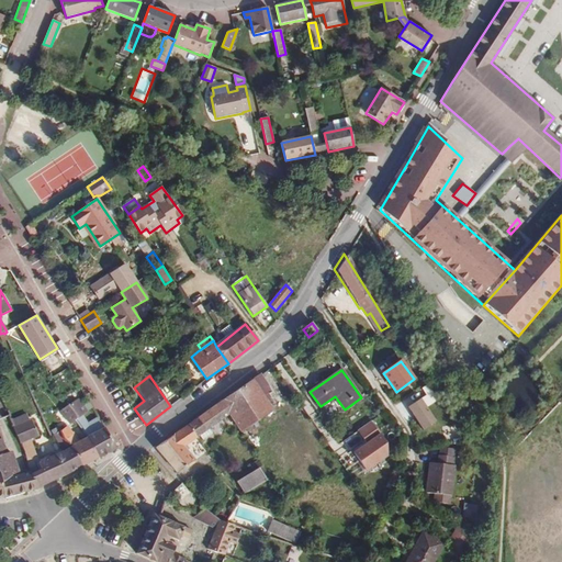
[(259,375),(253,380),(259,390),(267,402),(273,396),(259,375)]
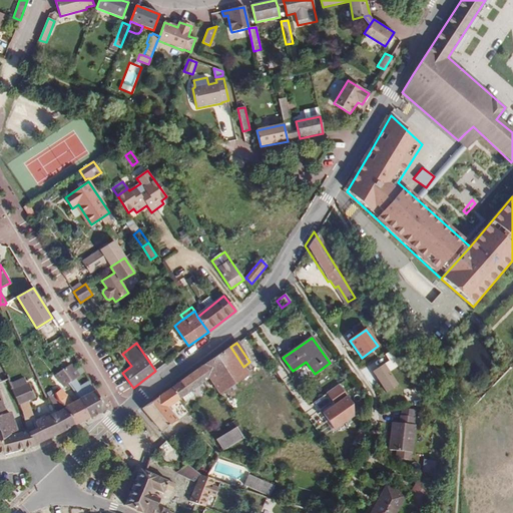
[(178,420),(175,417),(168,407),(170,406),(179,400),(182,398),(191,392),(209,378),(220,395),(249,376),(243,367),(236,356),(230,347),(171,389),(141,409),(161,432),(178,420)]
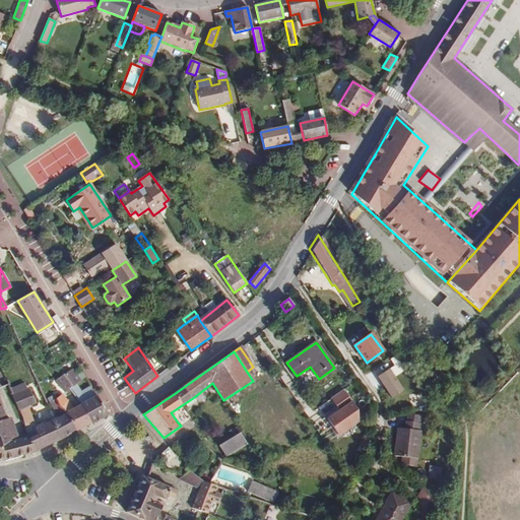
[(65,391),(69,389),(73,386),(80,381),(73,369),(57,379),(65,391)]
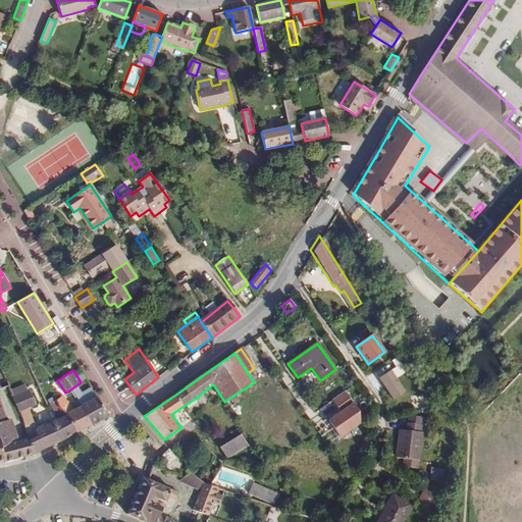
[(389,370),(376,378),(390,400),(404,392),(389,370)]
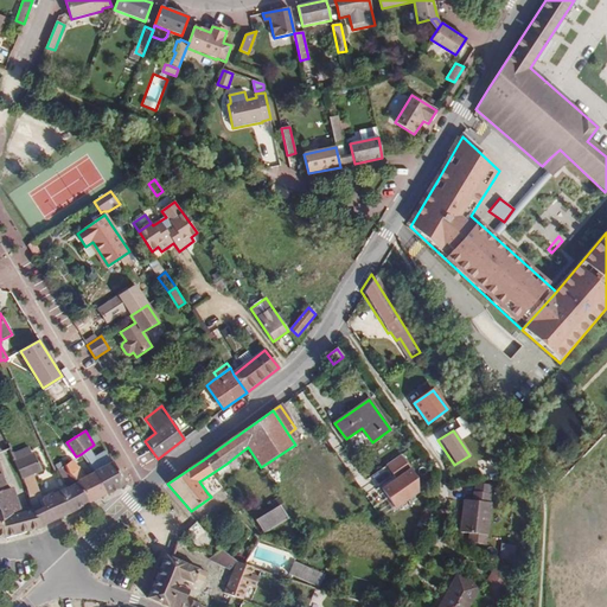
[(14,462),(21,478),(31,474),(40,471),(33,454),(31,454),(29,447),(12,454),(14,462)]
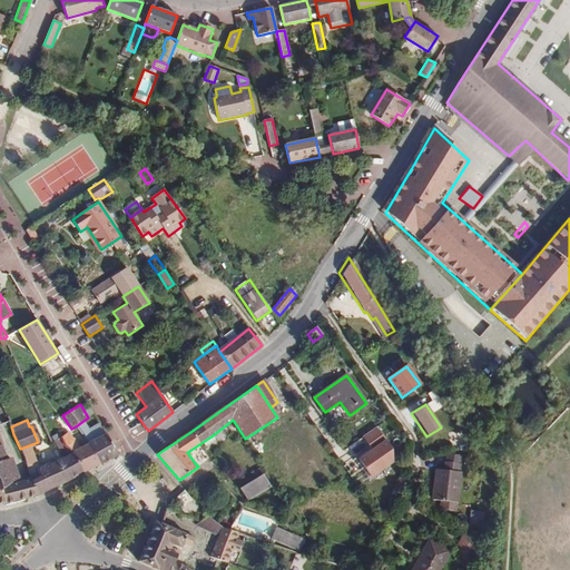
[(88,444),(101,464),(118,454),(101,426),(85,435),(88,444)]
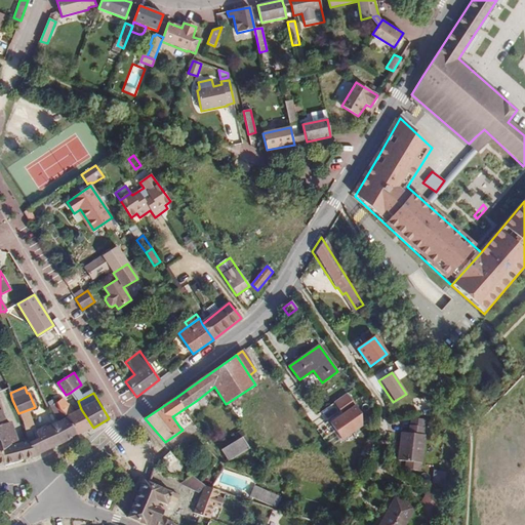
[(347,394),(334,402),(342,415),(330,423),(341,439),(362,425),(361,413),(347,394)]
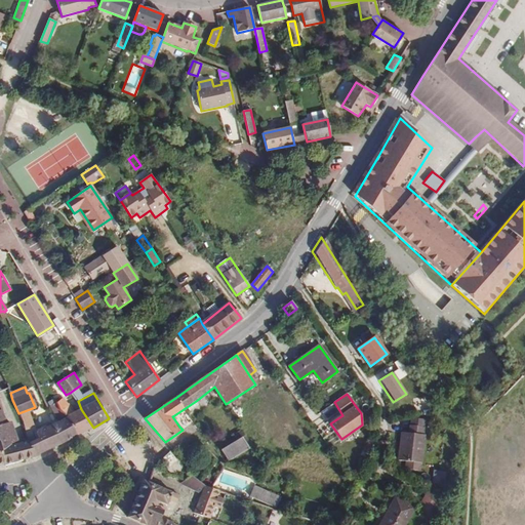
[(416,414),(425,412),(421,397),(412,399),(416,414)]
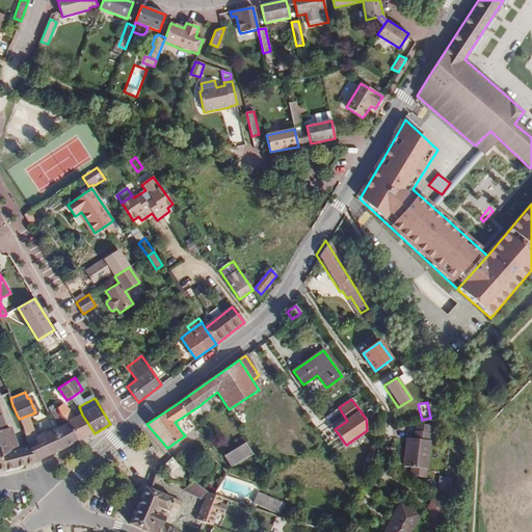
[(70,422),(79,441),(95,433),(82,415),(75,418),(69,409),(68,409),(64,403),(57,405),(56,405),(56,408),(70,422)]
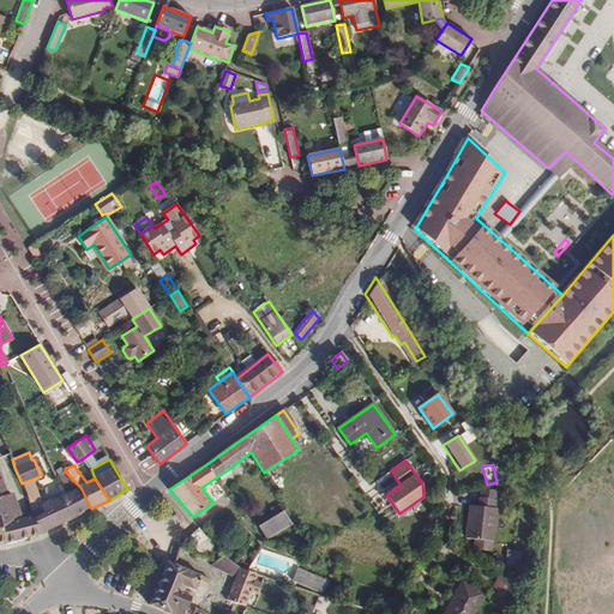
[(233,474),(229,469),(218,476),(222,481),(233,474)]
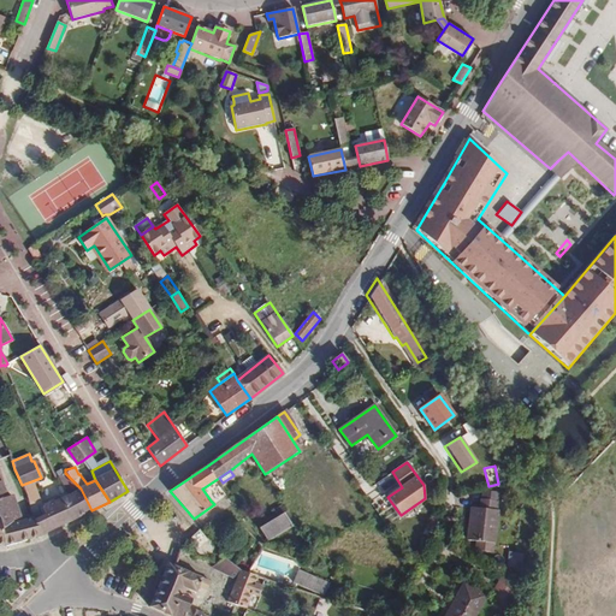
[(81,489),(65,473),(59,477),(69,496),(60,501),(59,498),(42,507),(41,508),(42,510),(51,531),(71,521),(92,510),(81,489)]
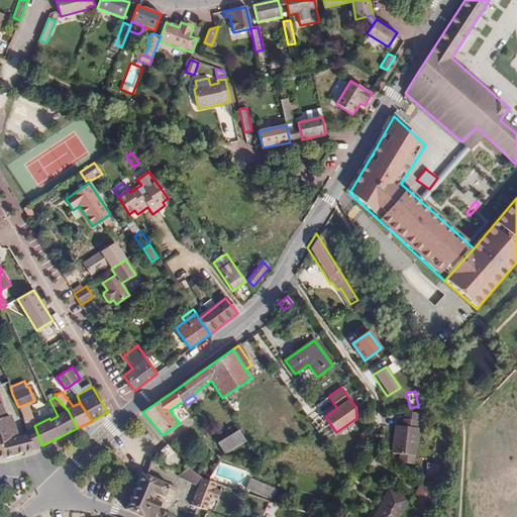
[(314,404),(319,413),(332,406),(328,397),(314,404)]
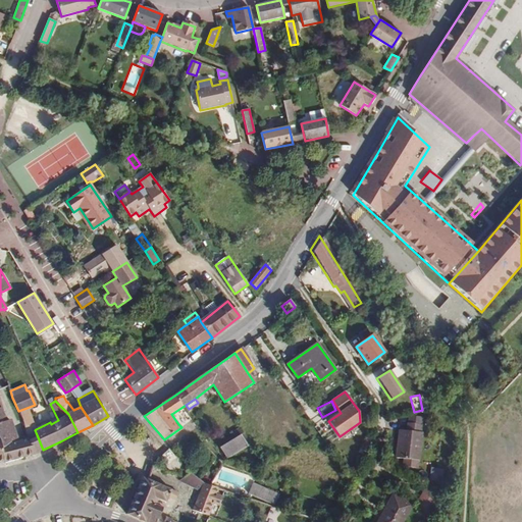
[(0,405),(0,446),(5,462),(24,457),(21,446),(19,446),(10,420),(6,422),(0,405)]
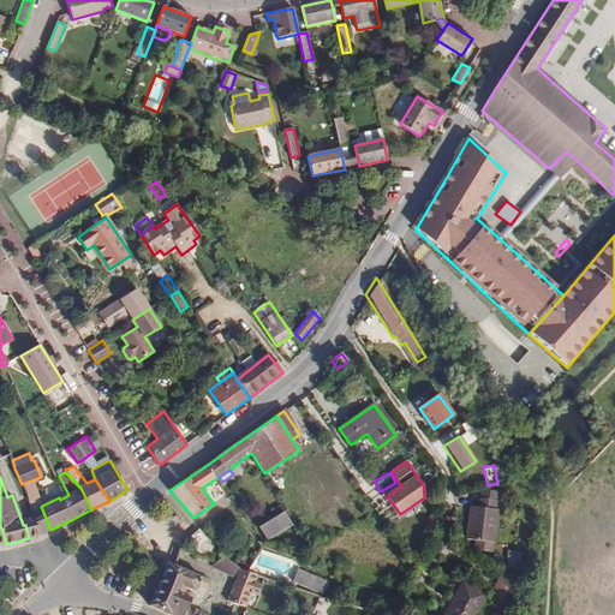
[(42,503),(31,481),(22,484),(27,494),(33,517),(33,518),(37,533),(39,536),(51,530),(42,509),(40,505),(42,503)]
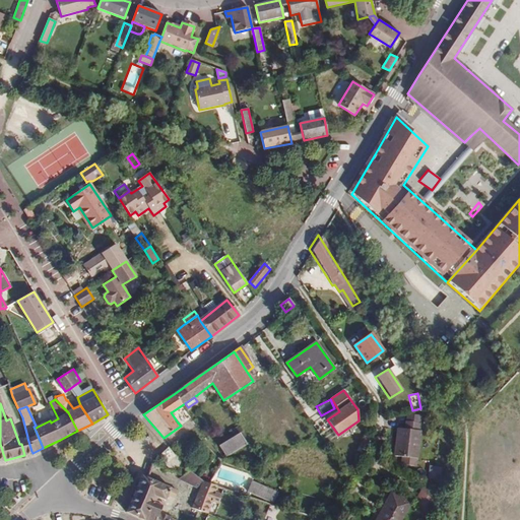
[(180,421),(173,411),(171,412),(178,423),(179,423),(180,421)]
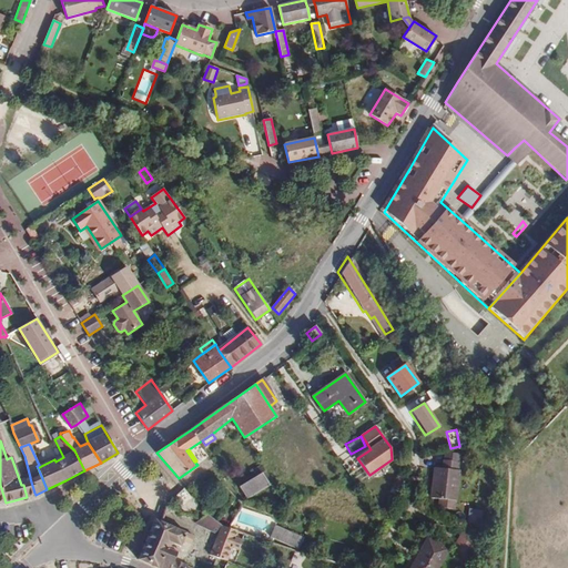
[(446,453),(445,460),(458,463),(459,454),(446,453)]
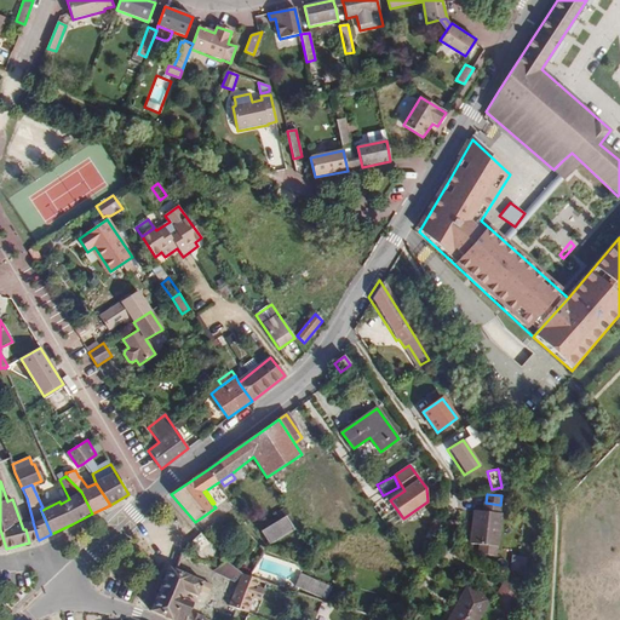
[(500,505),(486,503),(483,503),(482,511),(475,511),(471,544),(497,547),(503,505),(500,505)]
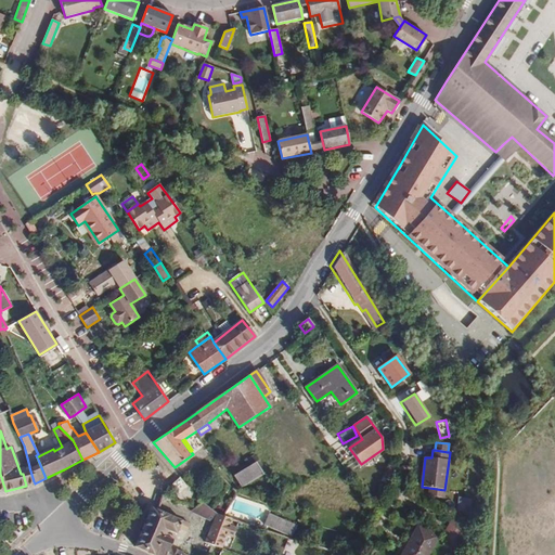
[(242,487),(267,472),(255,455),(247,461),(250,465),(233,476),(242,487)]
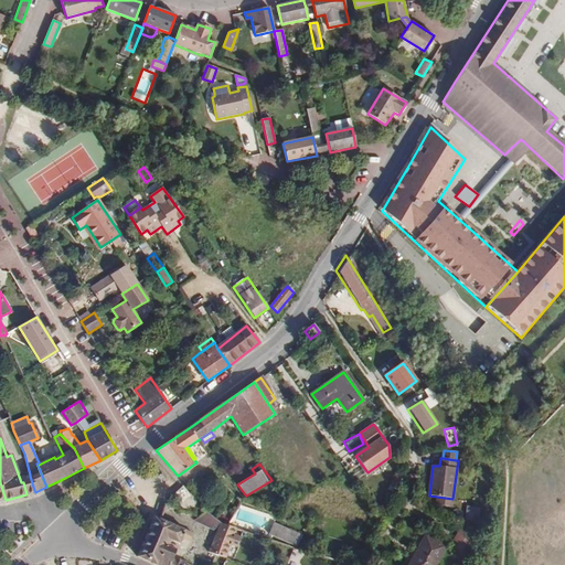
[(391,486),(397,490),(405,476),(398,472),(391,486)]
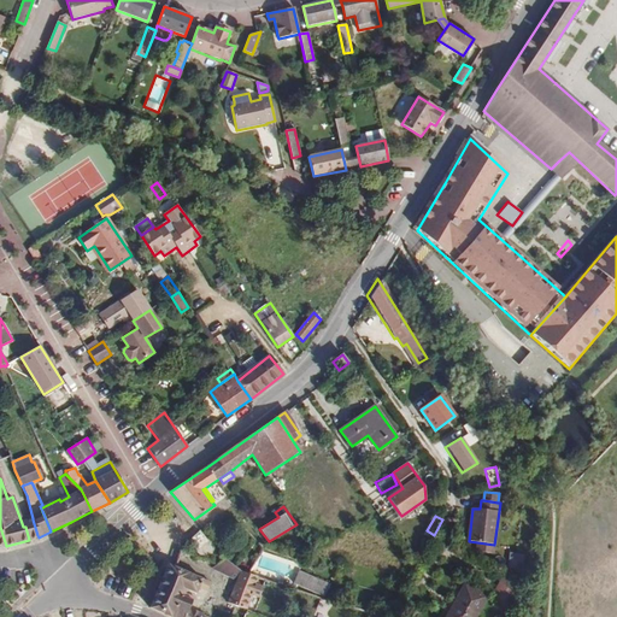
[(195,547),(195,550),(197,551),(198,553),(203,557),(205,557),(209,556),(212,553),(215,550),(215,546),(213,544),(213,542),(211,540),(209,539),(205,538),(199,532),(189,540),(195,547)]
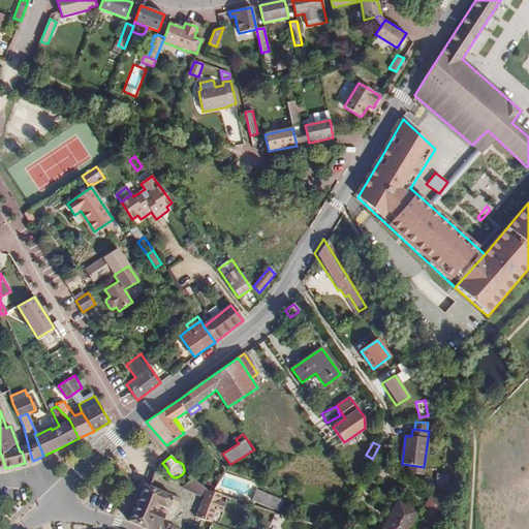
[(184,488),(197,494),(203,487),(192,479),(187,484),(187,485),(184,488)]
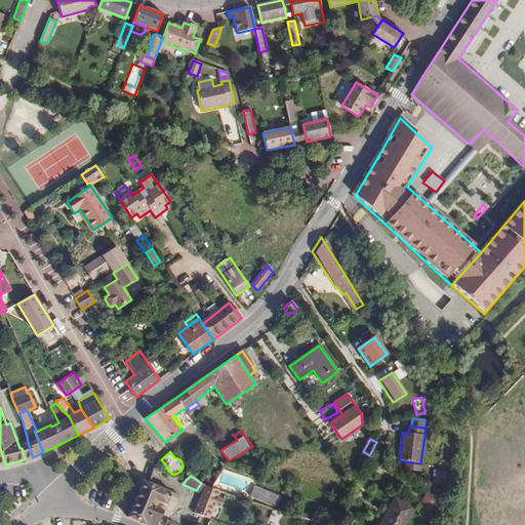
[(216,478),(211,488),(217,489),(221,481),(216,478)]
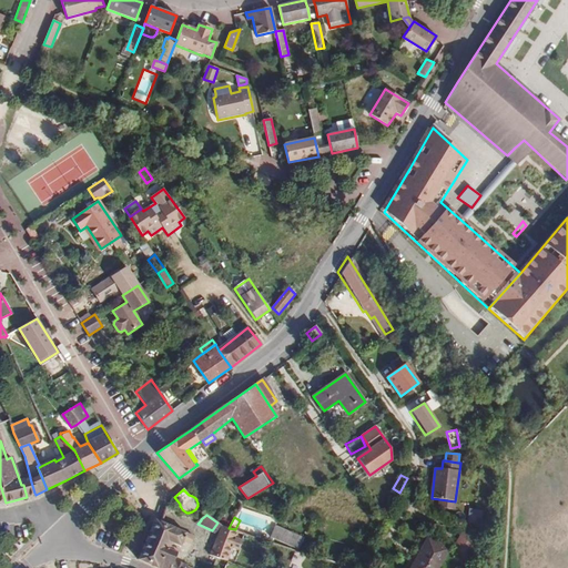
[(155,519),(138,559),(156,567),(191,567),(180,563),(174,559),(179,550),(171,548),(173,544),(180,547),(183,541),(190,544),(193,536),(172,527),(174,524),(165,521),(165,520),(162,518),(160,523),(155,519)]
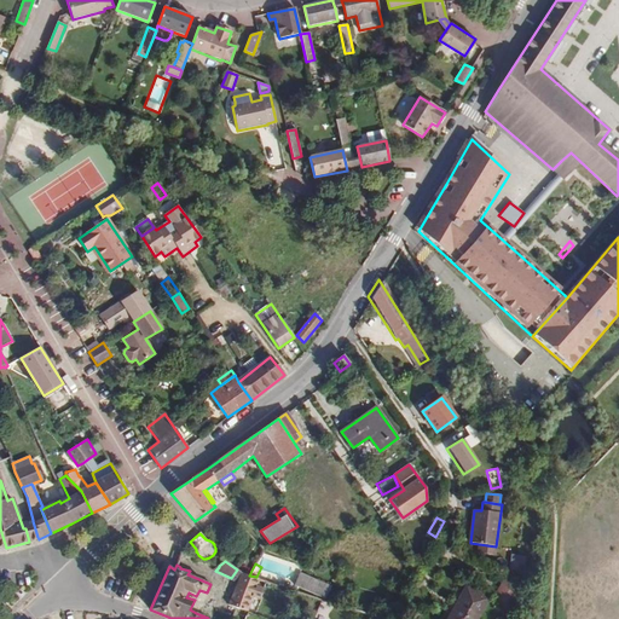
[(238,582),(229,605),(248,612),(254,596),(261,599),(264,590),(258,588),(261,579),(256,577),(255,578),(249,576),(242,573),(237,570),(231,578),(238,582)]
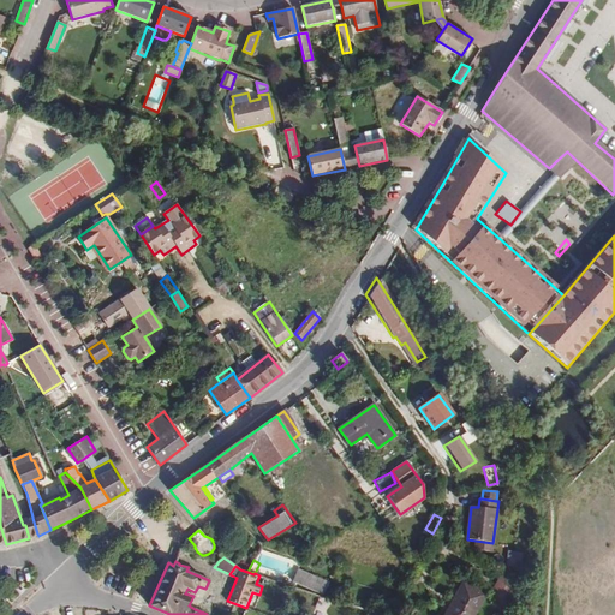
[(292,583),(322,595),(328,584),(298,571),(292,583)]
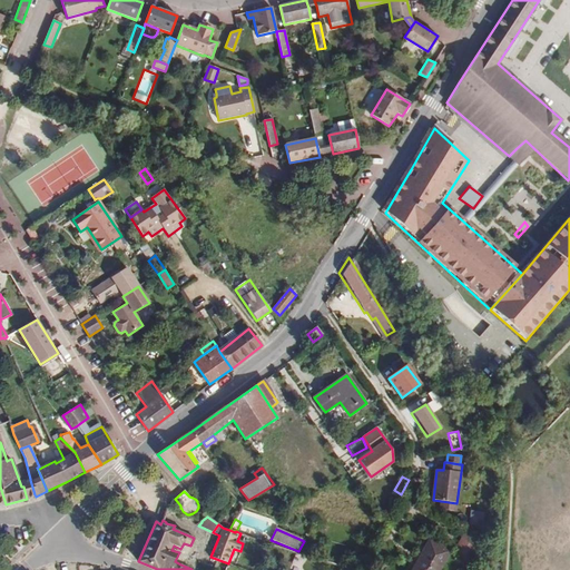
[(440,569),(451,550),(425,537),(406,569),(440,569)]
